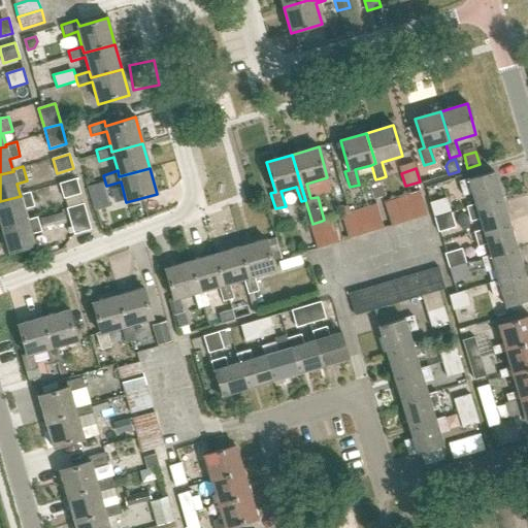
[(470,176),(459,180),(464,195),(472,193),(475,203),(475,206),(501,198),(494,172),(470,179),(470,176)]
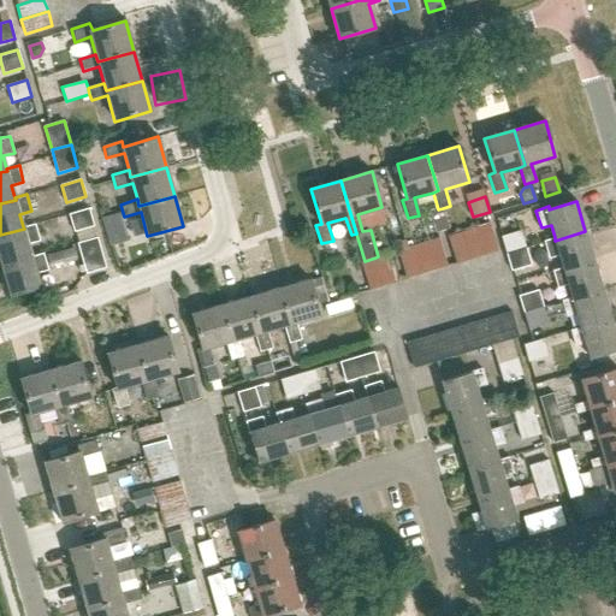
[(70,214),(75,231),(94,226),(89,208),(70,214)]
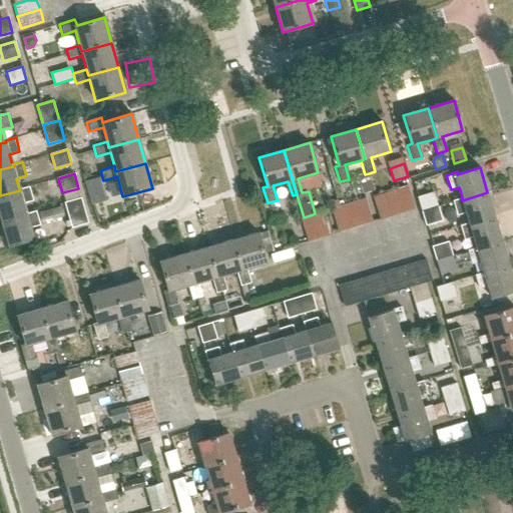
[(365,174),(357,176),(362,193),(374,189),(369,173),(365,174)]
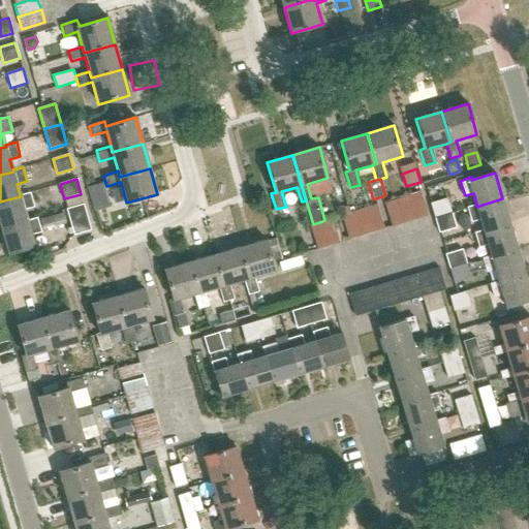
[(103,182),(89,187),(95,211),(111,207),(103,182)]
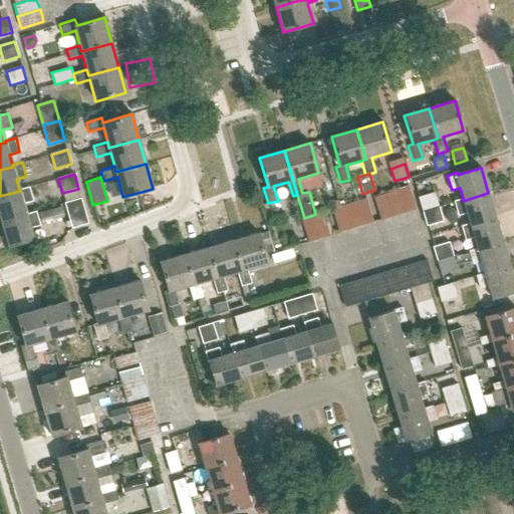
[(416,208),(409,185),(397,190),(403,213),(416,208)]
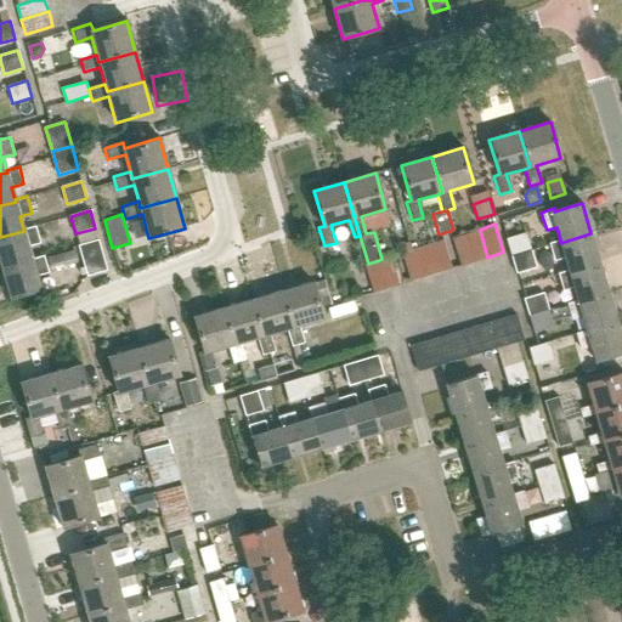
[(32,259),(28,247),(40,242),(35,225),(23,228),(24,231),(0,237),(0,260),(3,269),(33,260),(32,259)]
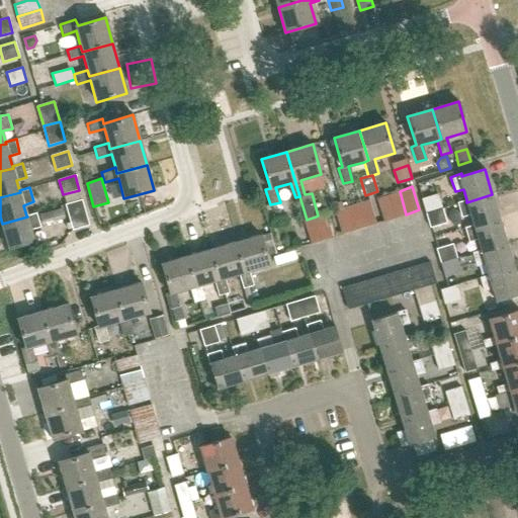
[(395,218),(406,214),(400,191),(387,194),(395,218)]
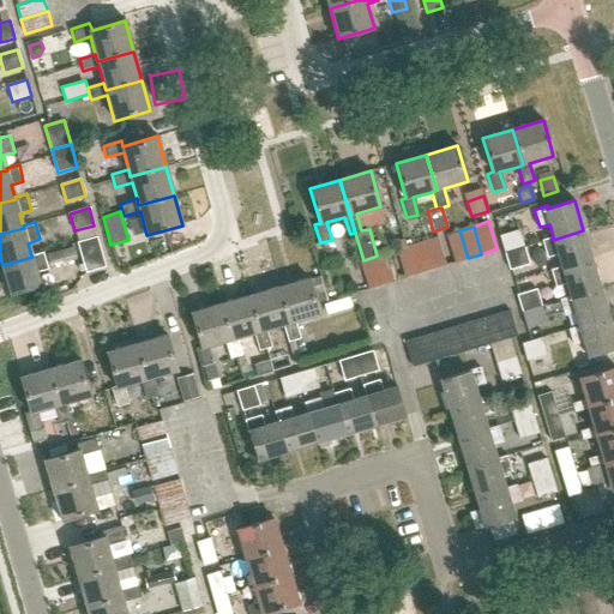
[(521,229),(500,235),(505,252),(525,246),(521,229)]
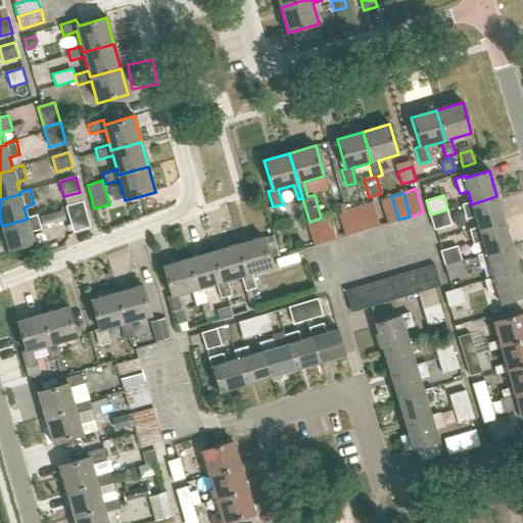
[(380,200),(387,224),(398,220),(391,196),(380,200)]
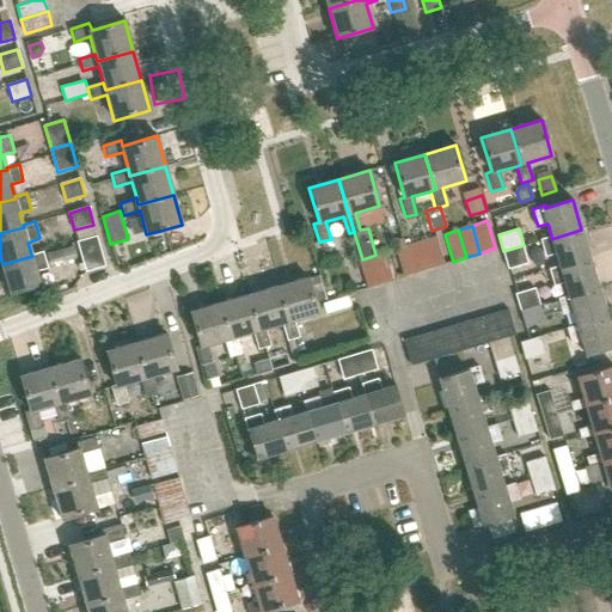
[(551,239),(551,236),(542,239),(546,256),(556,252),(560,265),(561,268),(591,259),(581,230),(551,239)]
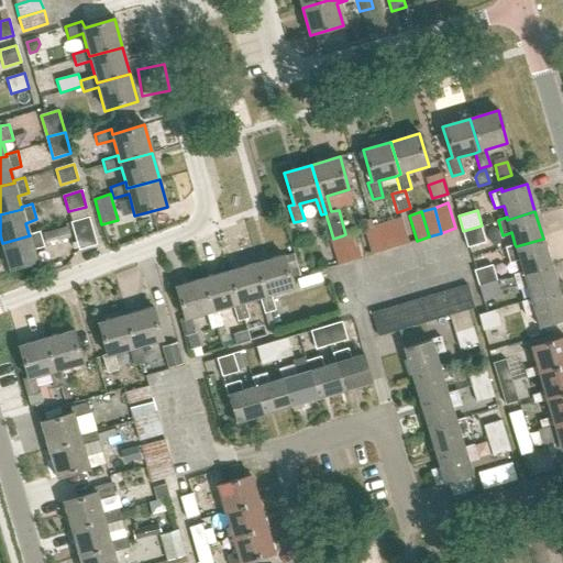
[(79,250),(97,244),(89,217),(72,222),(79,250)]
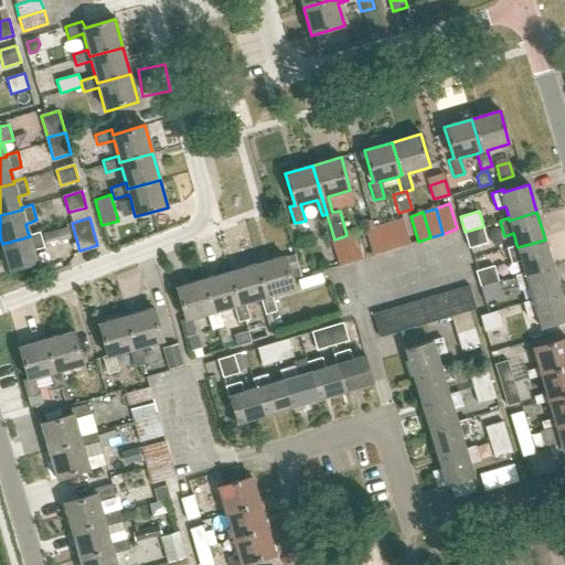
[(398,247),(412,243),(403,217),(391,222),(398,247)]
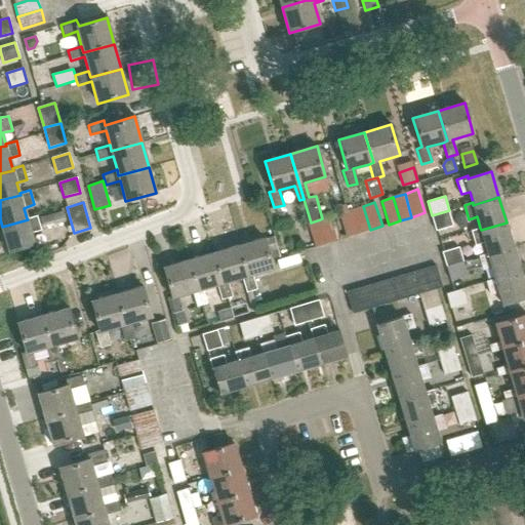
[(358,234),(370,230),(363,206),(351,209),(358,234)]
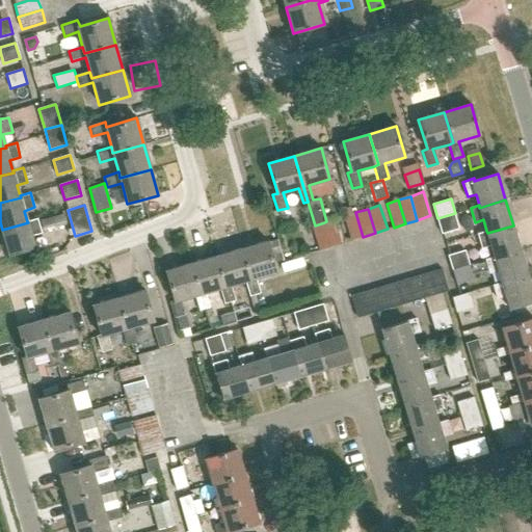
[(344,216),(351,240),(363,237),(355,212),(344,216)]
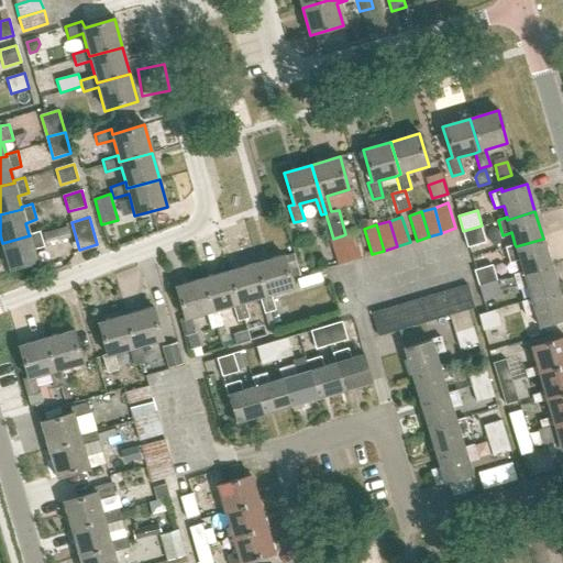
[(48,243),(73,236),(69,225),(45,232),(48,243)]
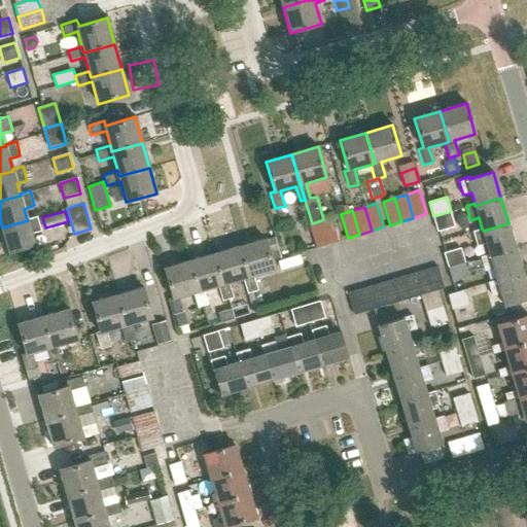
[(437,231),(455,225),(451,211),(433,216),(437,231)]
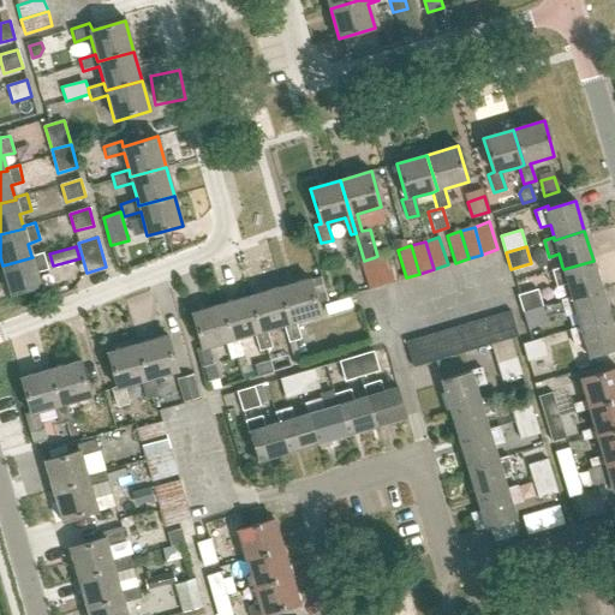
[(3,266),(11,296),(41,287),(36,273),(48,269),(45,252),(31,256),(33,257),(3,266)]
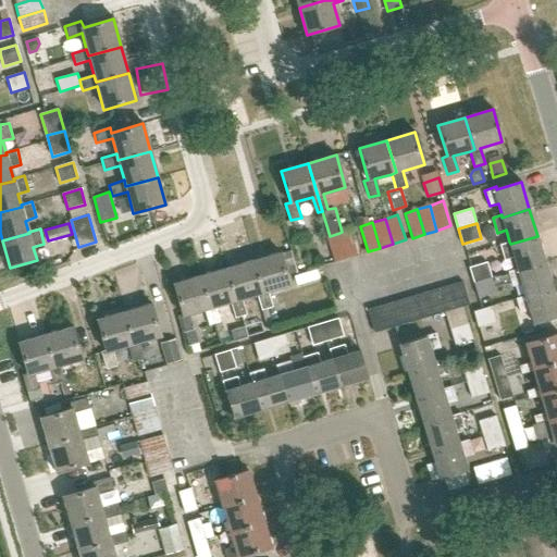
[(354,229),(342,232),(339,233),(347,258),(361,254),(354,229)]
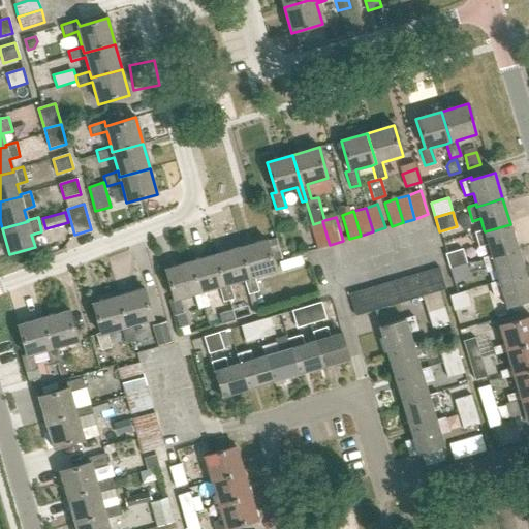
[(313,224),(310,225),(317,249),(330,245),(322,221),(313,224)]
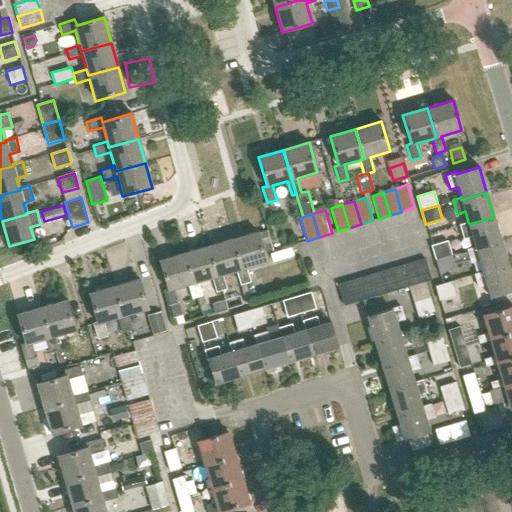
[(469,224),(468,222),(459,225),(464,239),(472,236),(475,246),(476,248),(501,241),(494,217),(469,224)]
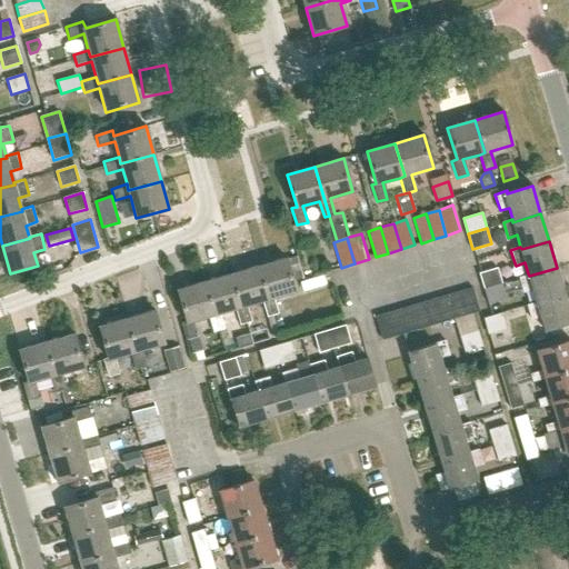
[(268,317),(272,315),(279,312),(275,298),(296,291),(287,258),(259,267),(268,299),(263,301),(268,317)]
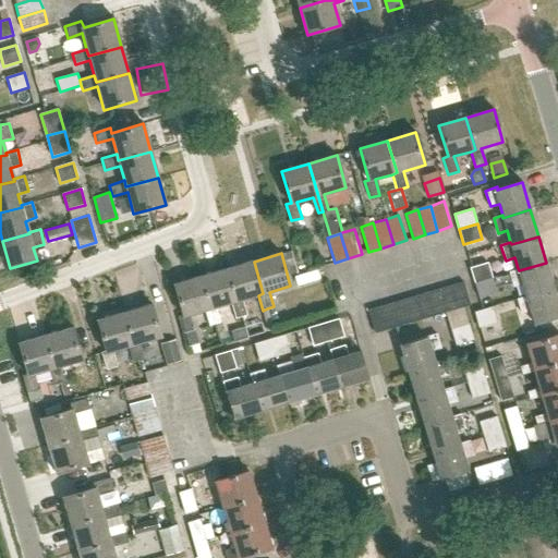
[(237,317),(241,316),(247,314),(243,300),(258,295),(263,293),(254,262),(228,269),(237,301),(232,303),(237,317)]
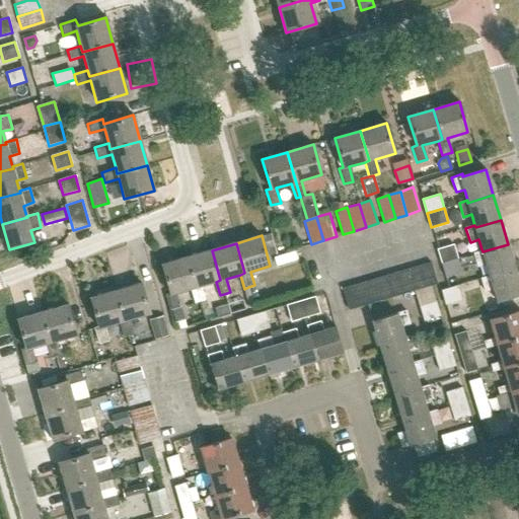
[(454,243),(438,248),(442,263),(458,257),(454,243)]
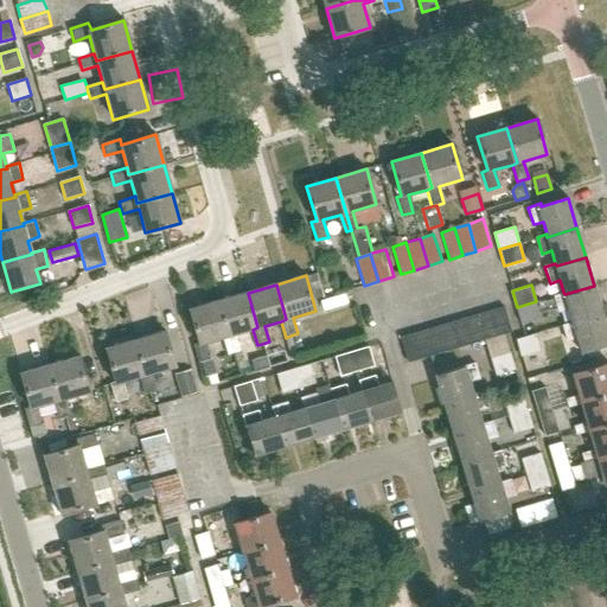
[(564,294),(563,292),(554,295),(558,312),(568,308),(573,321),(573,324),(602,314),(594,286),(564,294)]
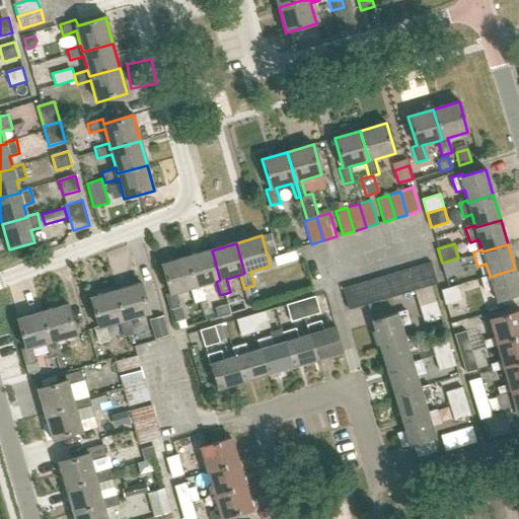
[(195,303),(200,301),(206,299),(202,286),(216,282),(220,280),(212,250),(187,257),(196,287),(191,289),(195,303)]
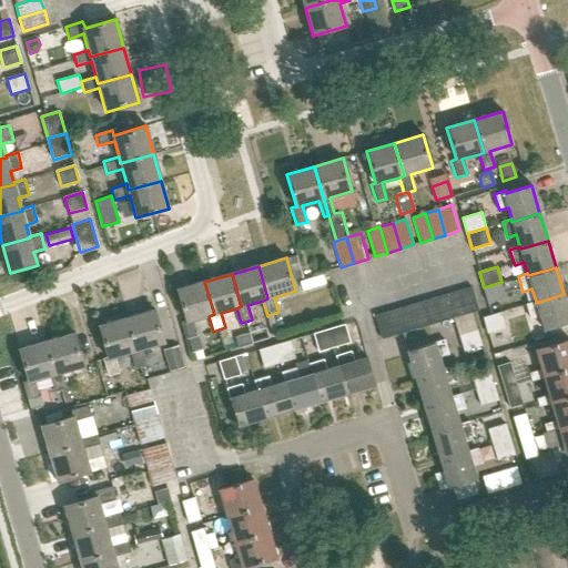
[(176,290),(186,321),(181,322),(186,340),(188,338),(198,336),(194,321),(209,316),(214,314),(204,282),(176,290)]
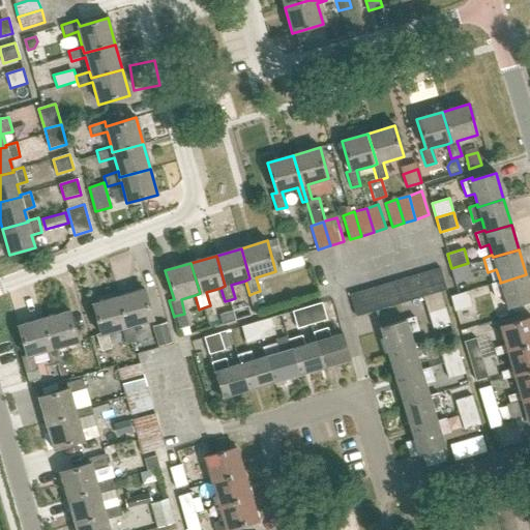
[(455,283),(472,277),(468,263),(451,268),(455,283)]
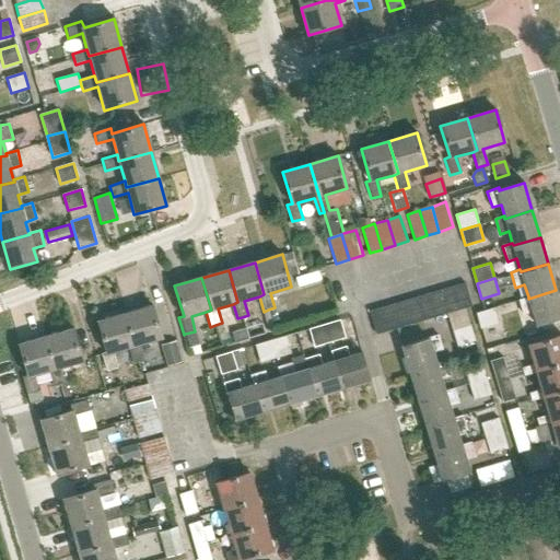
[(459,311),(471,307),(465,284),(453,288),(459,311)]
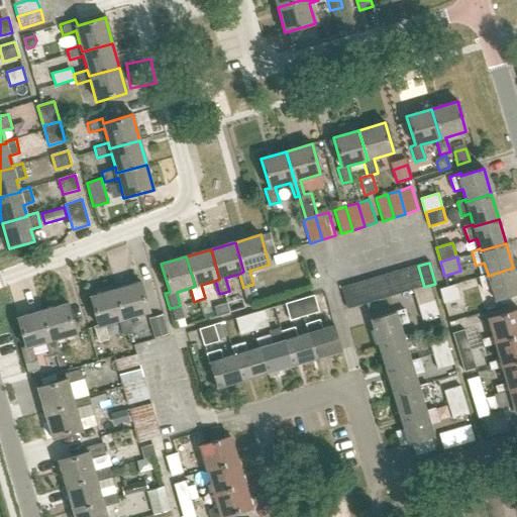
[(407,269),(413,291),(424,287),(418,266),(407,269)]
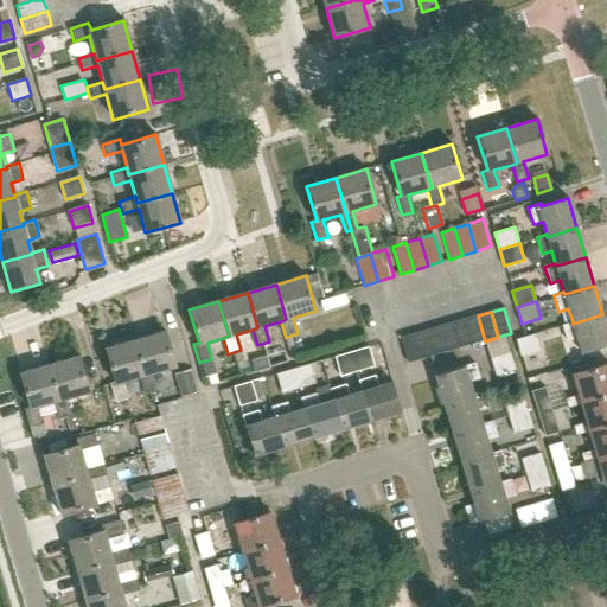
[(582,353),(606,345),(606,330),(602,314),(573,324),(573,321),(562,325),(567,342),(577,338),(582,353)]
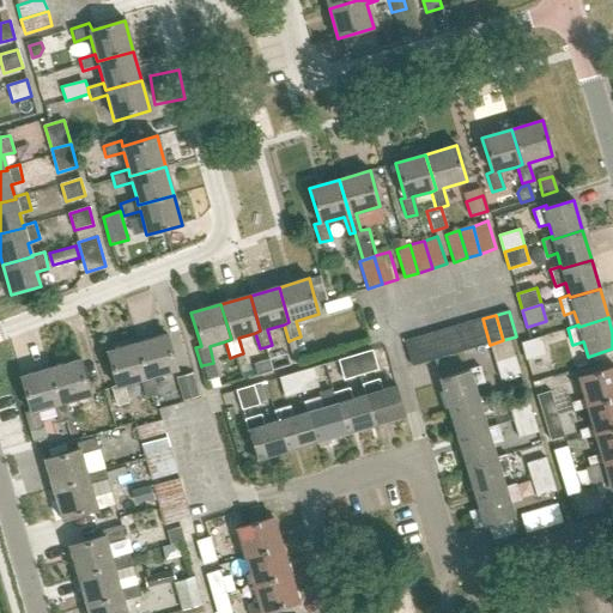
[(469,322),(478,349),(490,345),(483,319),(469,322)]
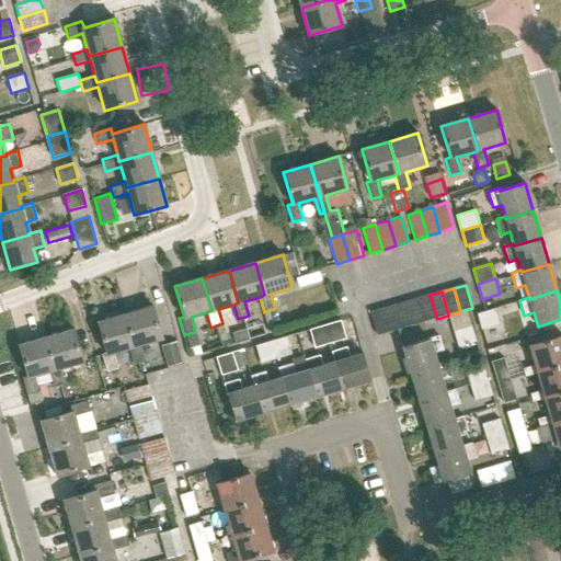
[(418,299),(425,322),(437,319),(430,295),(418,299)]
